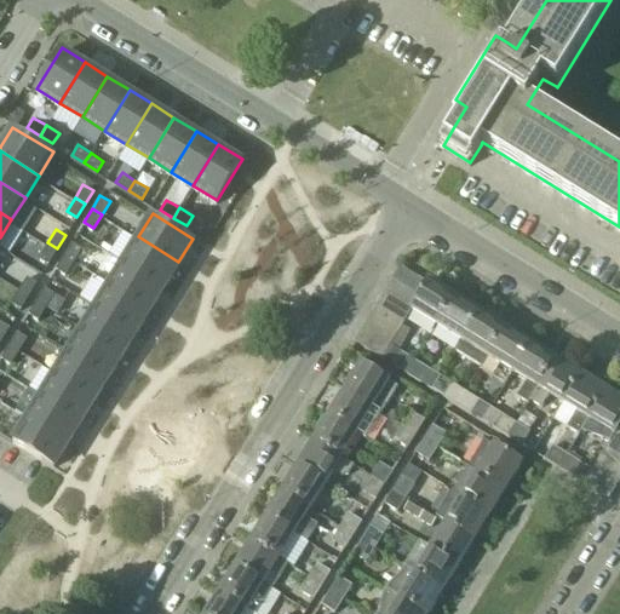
[(165,283),(178,262),(138,236),(124,259),(165,283)]
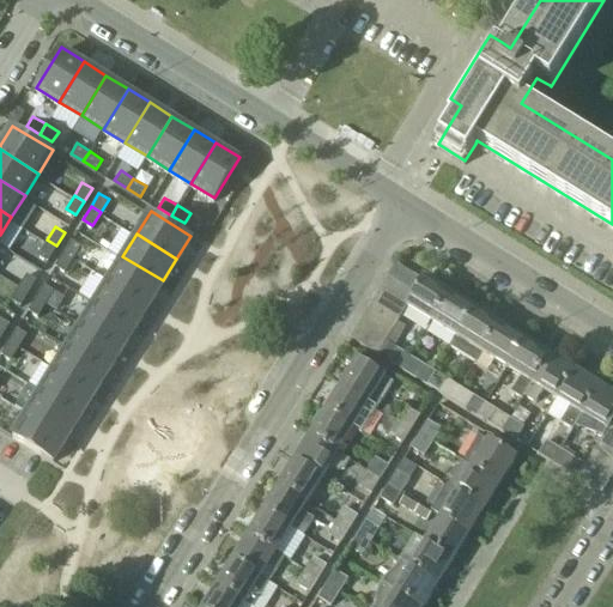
[(64,250),(73,256),(82,243),(72,237),(64,250)]
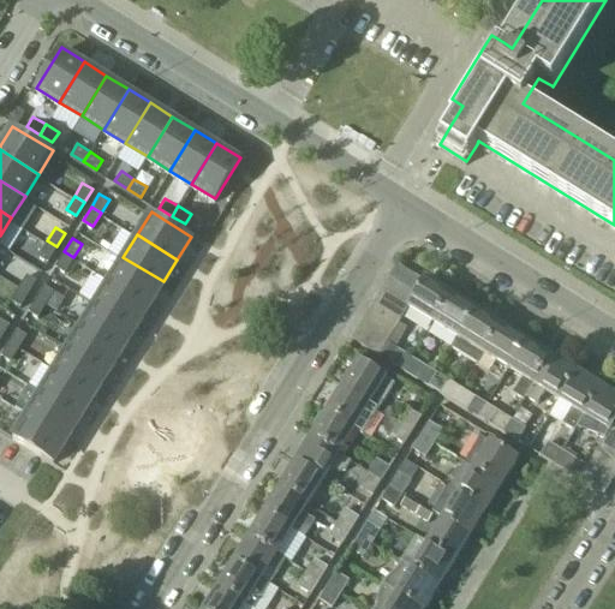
[(57,246),(47,240),(39,252),(49,260),(57,246)]
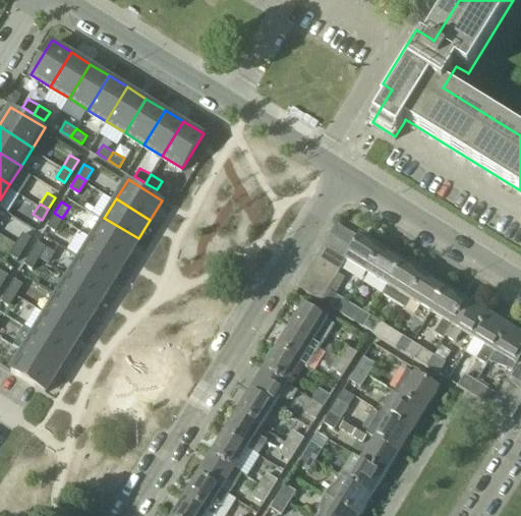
[(54,213),(47,223),(56,228),(62,218),(54,213)]
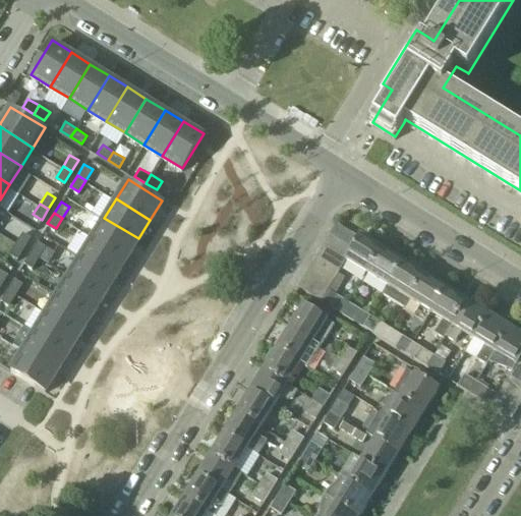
[(138,238),(104,218),(93,236),(127,258),(138,238)]
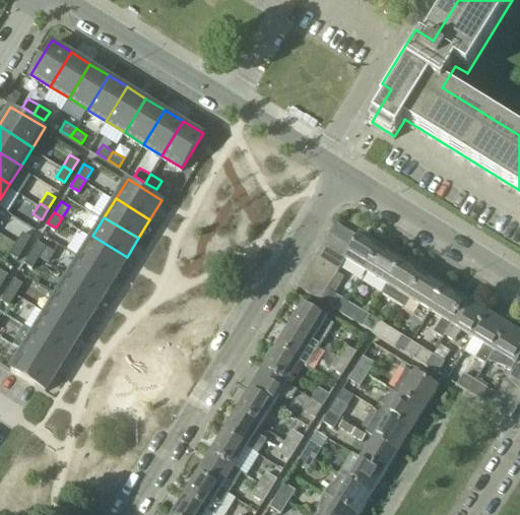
[(24,246),(31,235),(23,230),(16,240),(24,246)]
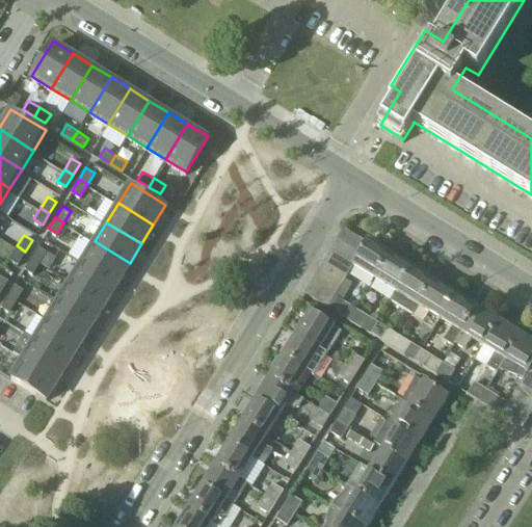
[(353,262),(361,251),(338,237),(330,248),(353,262)]
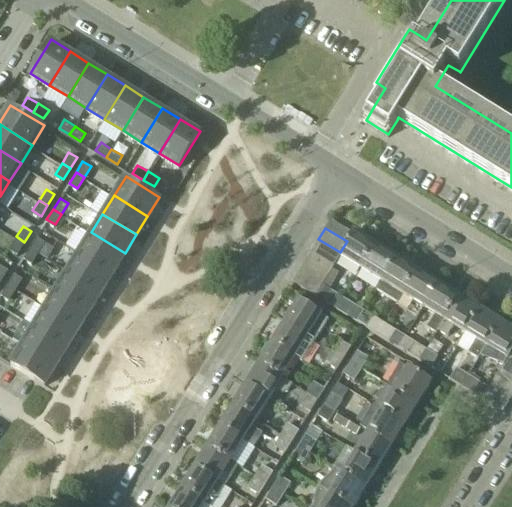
[(354,229),(347,241),(340,252),(361,265),(375,242),(354,229)]
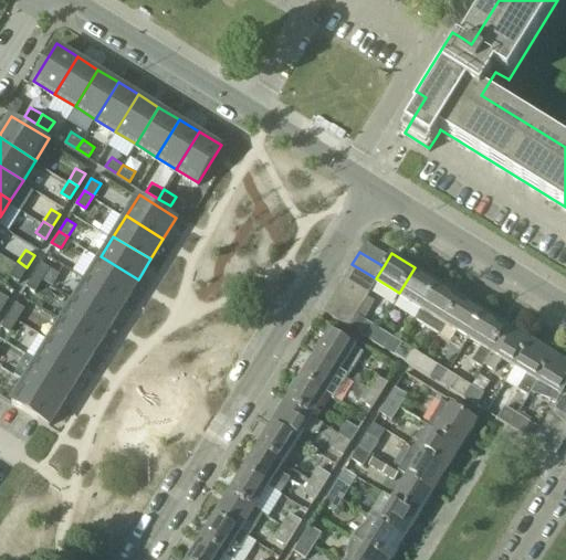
[(101,256),(88,276),(125,299),(138,280),(101,256)]
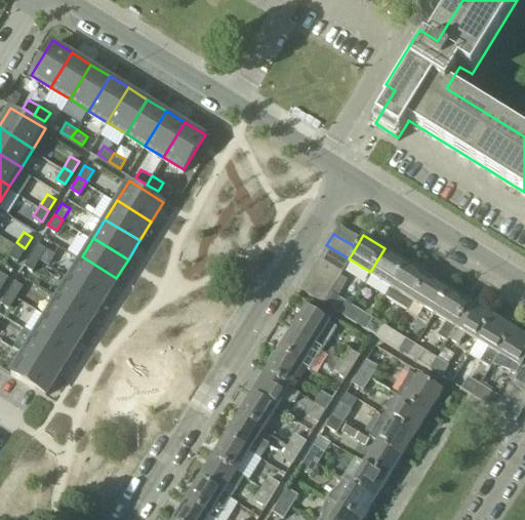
[(46,246),(38,241),(31,251),(40,257),(46,246)]
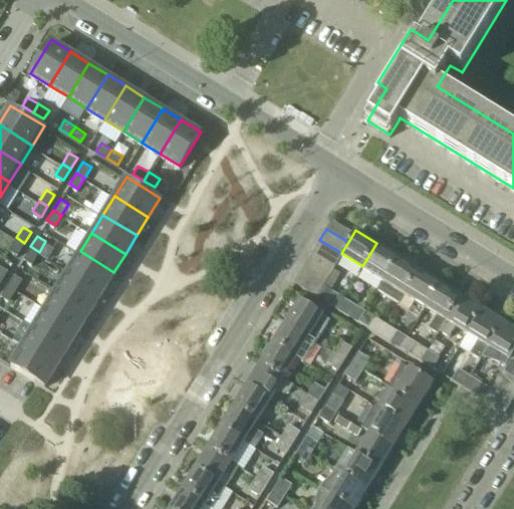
[(24,243),(16,237),(9,248),(18,253),(24,243)]
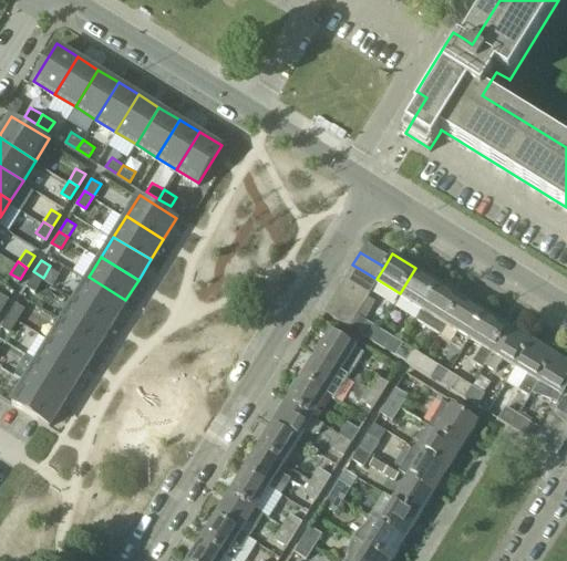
[(370,290),(377,279),(352,265),(346,276),(370,290)]
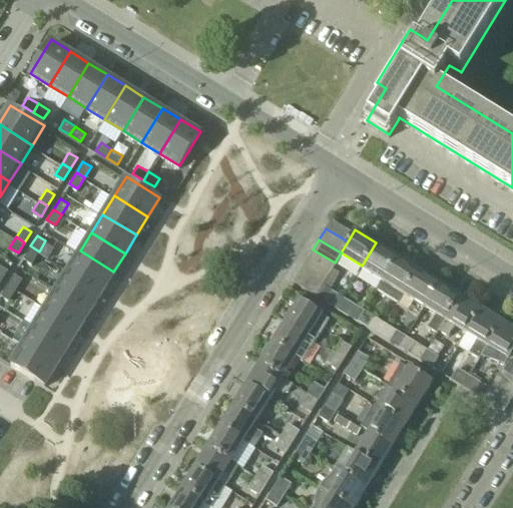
[(376,242),(362,266),(383,279),(397,256),(376,242)]
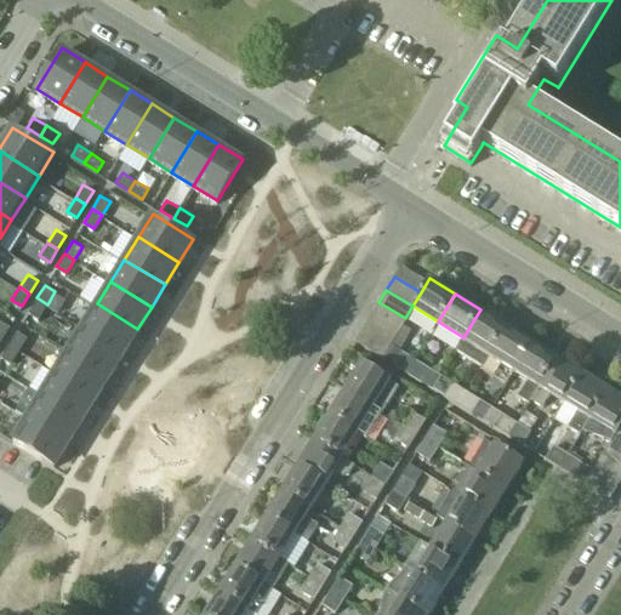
[(36,297),(29,311),(39,317),(47,305),(36,297)]
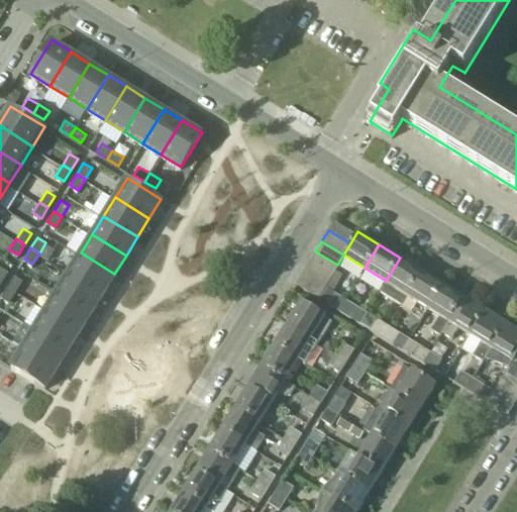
[(315,251),(309,262),(331,276),(337,265),(315,251)]
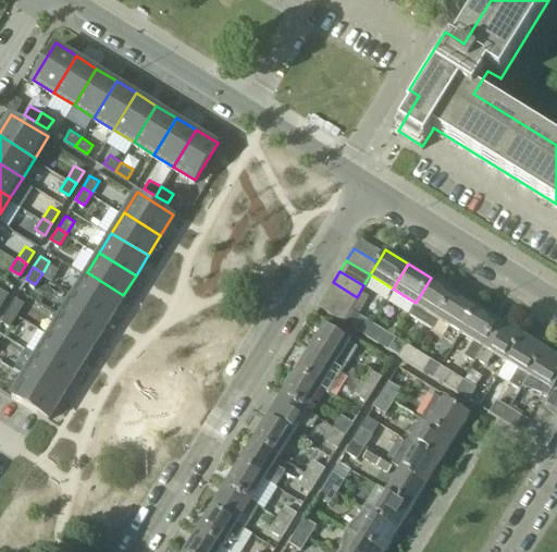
[(111,316),(123,295),(87,272),(74,293),(111,316)]
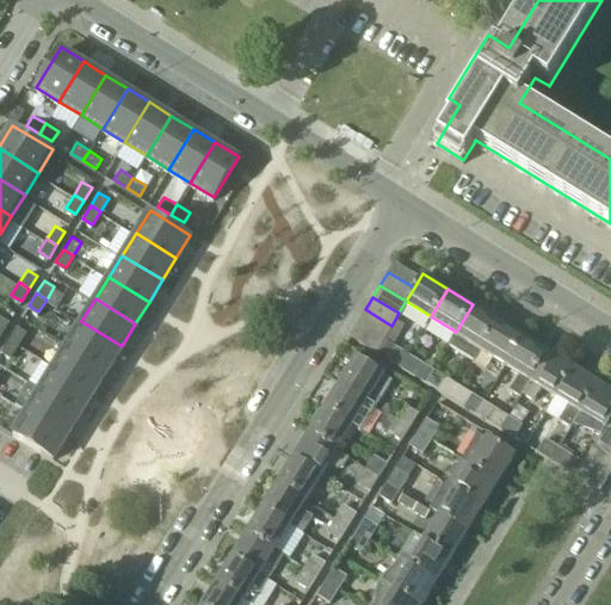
[(456,332),(450,341),(475,357),(481,347),(480,346),(497,319),(473,304),(456,332)]
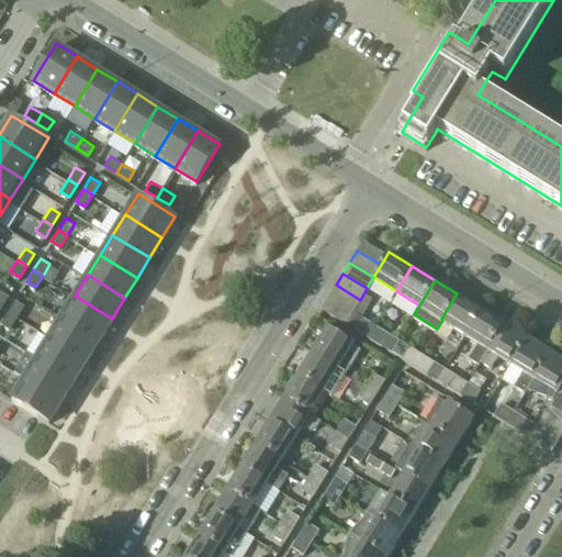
[(352,311),(360,300),(336,285),(328,296),(352,311)]
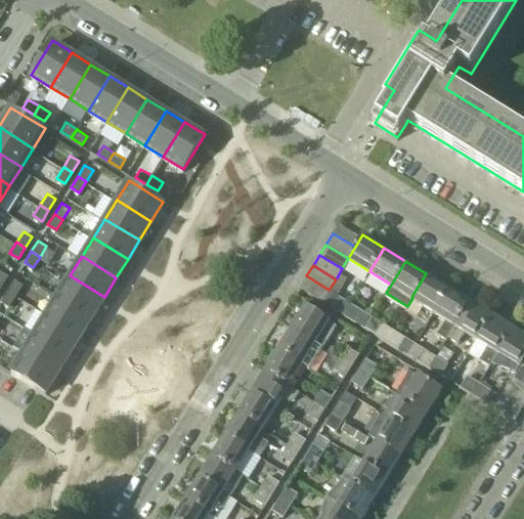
[(0,284),(2,285),(8,274),(0,268),(0,284)]
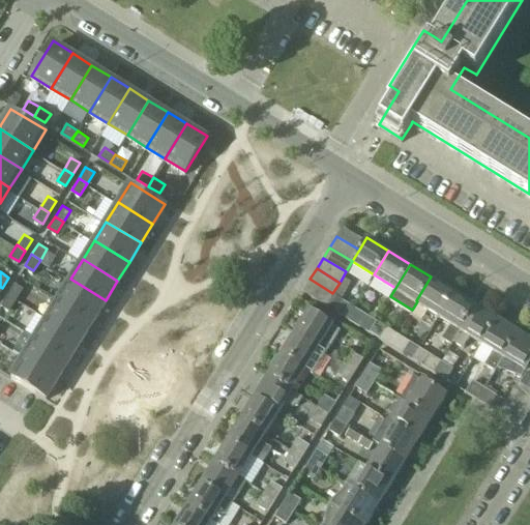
[(438,314),(452,290),(431,276),(416,300),(417,301),(438,314)]
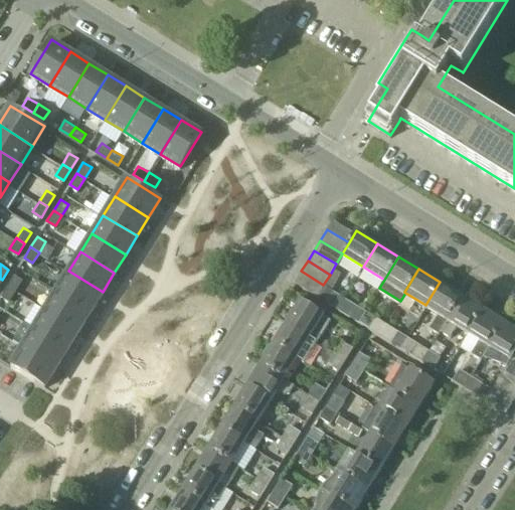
[(68,271),(57,289),(92,310),(103,292),(68,271)]
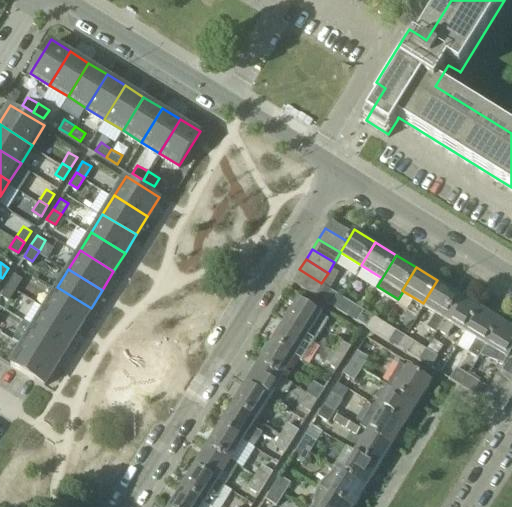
[(315,293),(321,283),(299,269),(293,279),(315,293)]
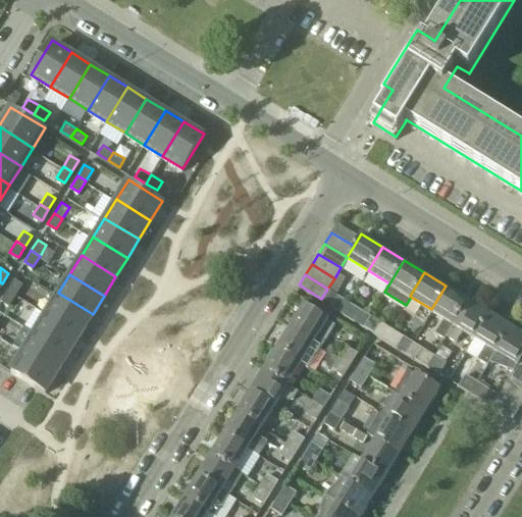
[(23,281),(14,276),(8,288),(16,293),(23,281)]
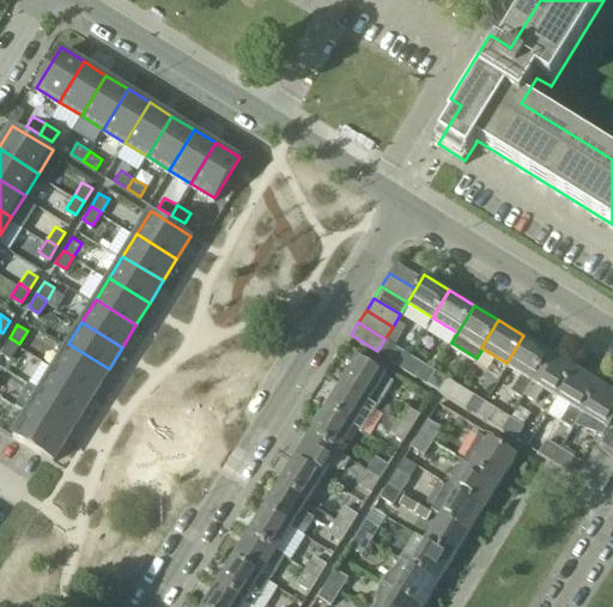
[(525,392),(532,378),(548,351),(523,335),(507,363),(521,372),(511,388),(522,395),(525,392)]
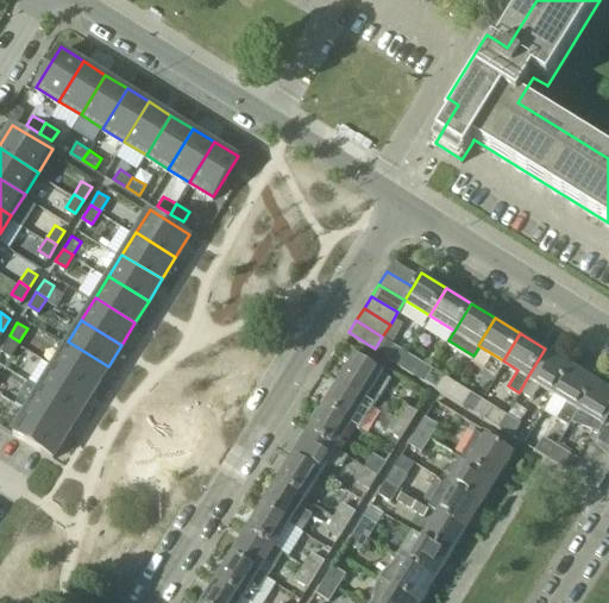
[(19,341),(10,335),(1,349),(11,355),(19,341)]
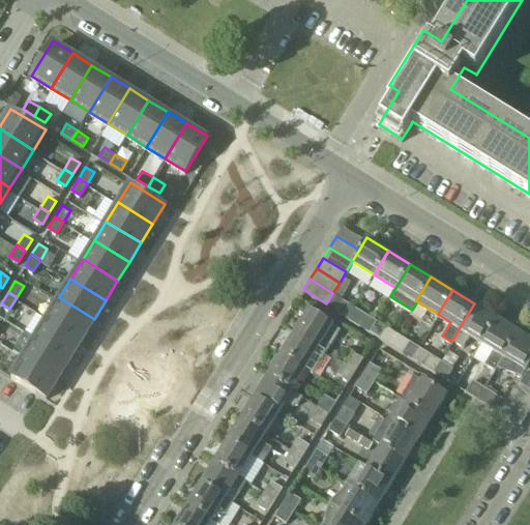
[(48,316),(82,338),(94,319),(59,297),(48,316)]
